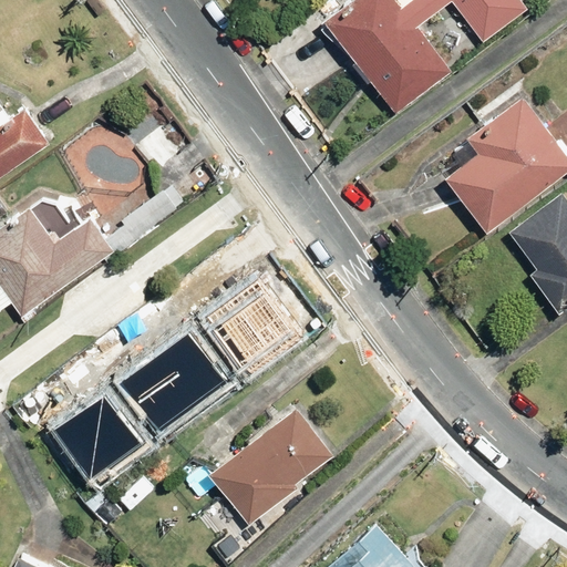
[(395,0),(351,0),(322,24),(397,113),(449,70),(415,30),(449,2),(484,44),(525,10),(516,0),(408,0),(401,6),(395,0)]
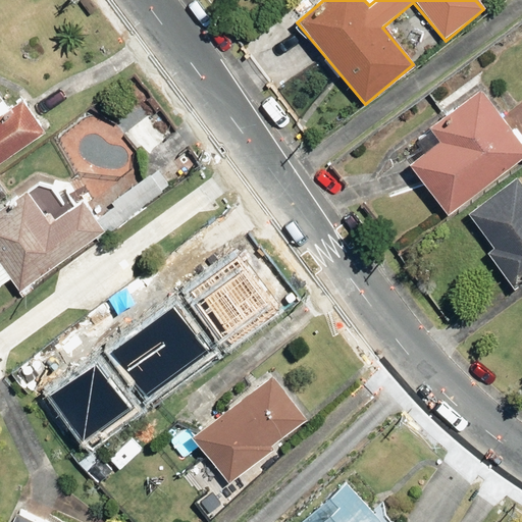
[(410,162),(447,211),(521,154),(521,146),(473,81),(435,108),(442,117),(426,129),(436,143),(410,162)]
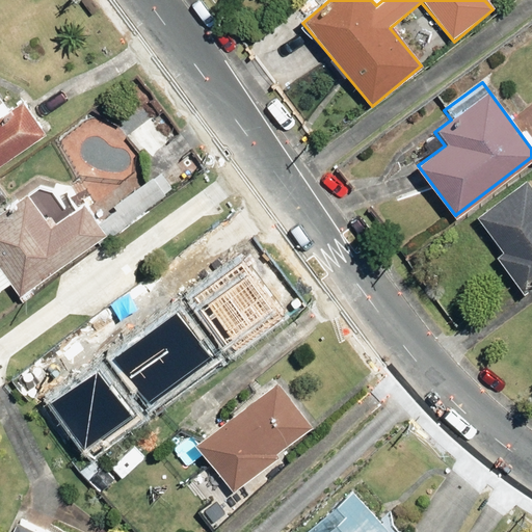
[(0,164),(46,130),(25,101),(10,111),(0,97),(0,164)]
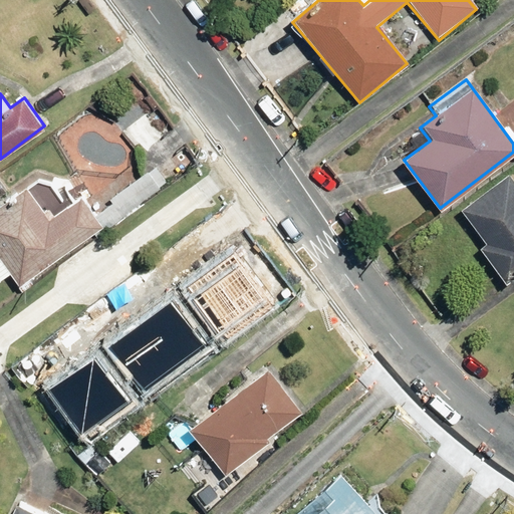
[(159,136),(143,113),(118,132),(134,153),(159,136)]
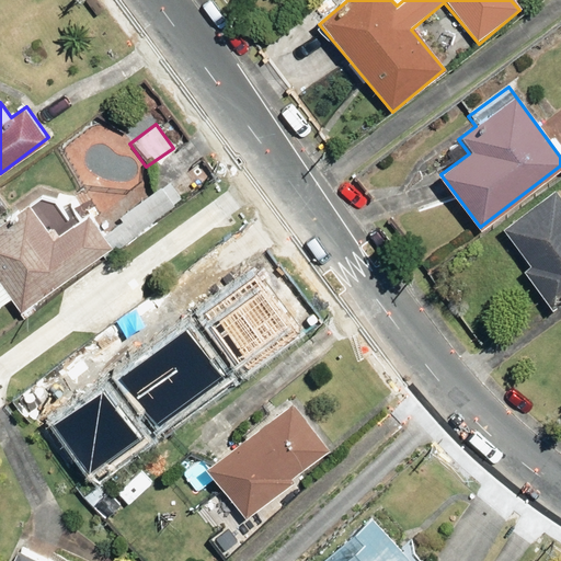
[(197,159),(175,180),(192,198),(215,179),(197,159)]
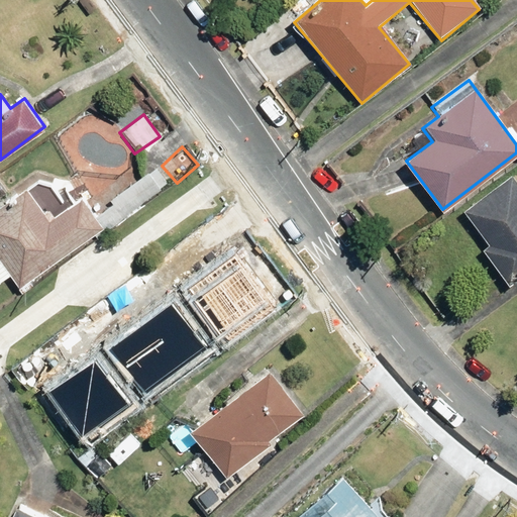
[(103,224),(109,232),(145,205),(142,200),(165,184),(153,168),(109,200),(112,204),(97,215),(103,224)]
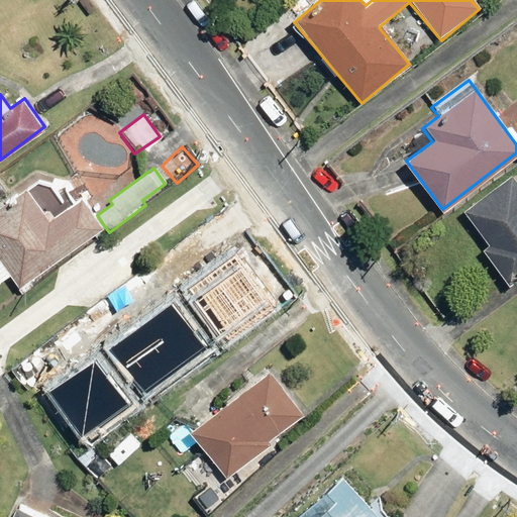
[(516,281),(516,182),(510,174),(462,210),(490,246),(481,252),(507,289),(516,281)]
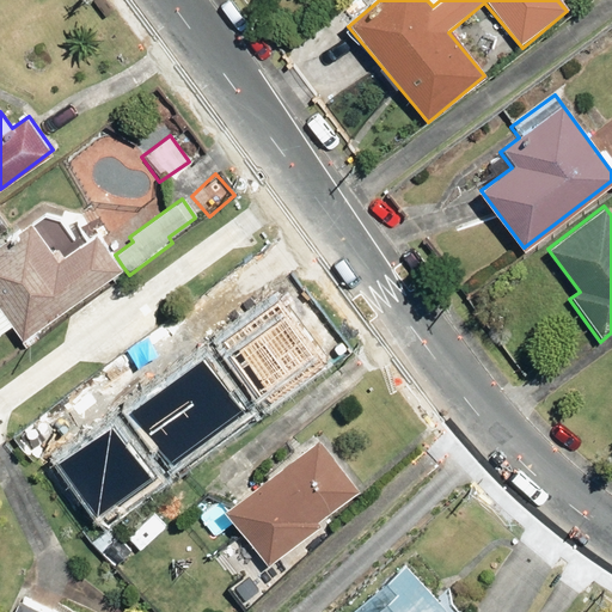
[(0,334),(10,328),(26,352),(42,340),(35,329),(122,265),(115,255),(111,250),(98,232),(57,261),(31,222),(0,244),(0,334)]
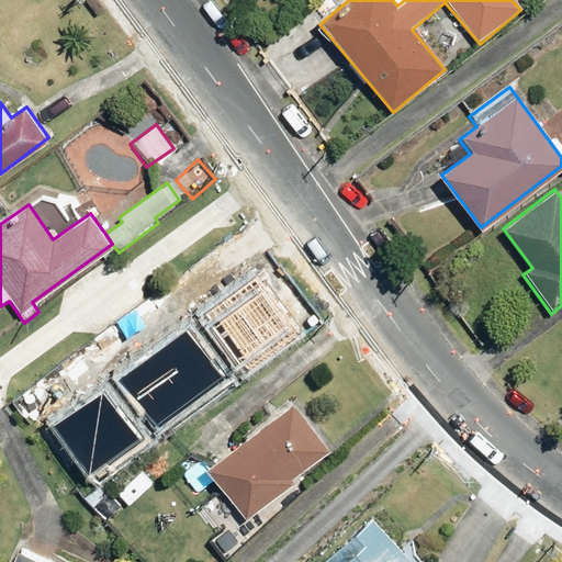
[(212,325),(181,302),(120,381),(172,422),(229,347),(238,353),(253,334),(223,311),(212,325)]
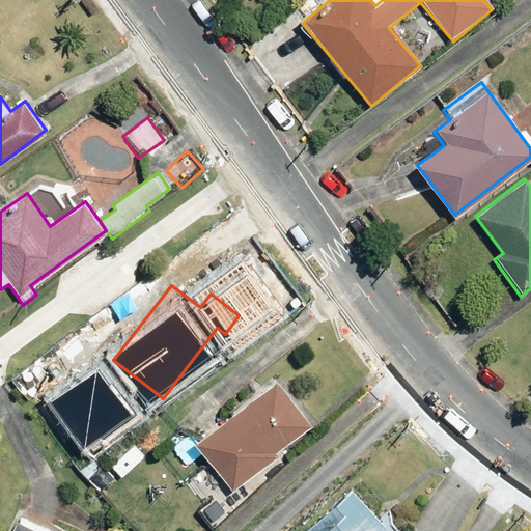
[(78,394),(106,362),(79,337),(50,370),(78,394)]
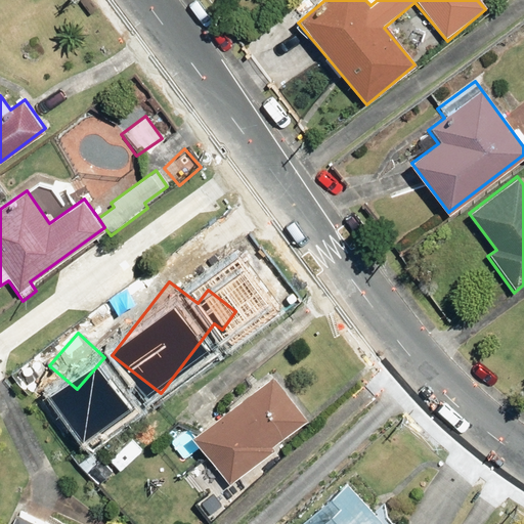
[(306,423),(269,375),(189,437),(226,484),(306,423)]
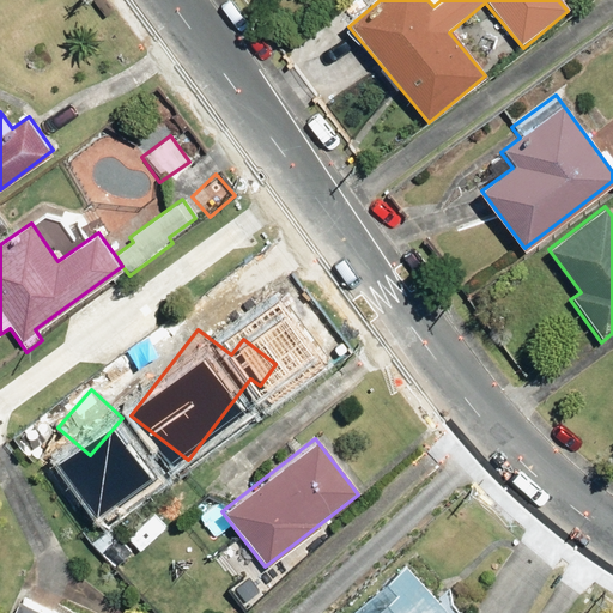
[(449,612),(401,559),(347,612),(449,612)]
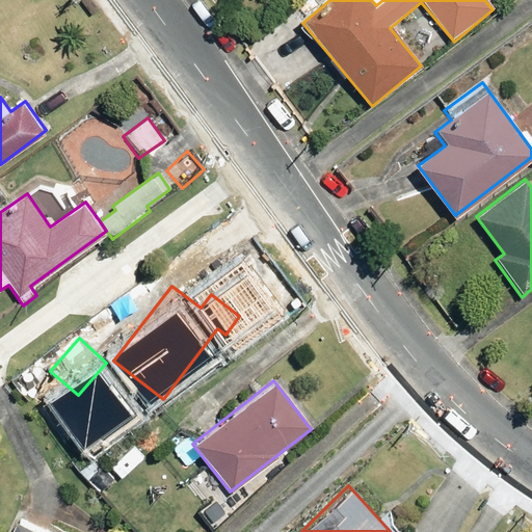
[(44,531),(15,515),(5,531),(44,531)]
